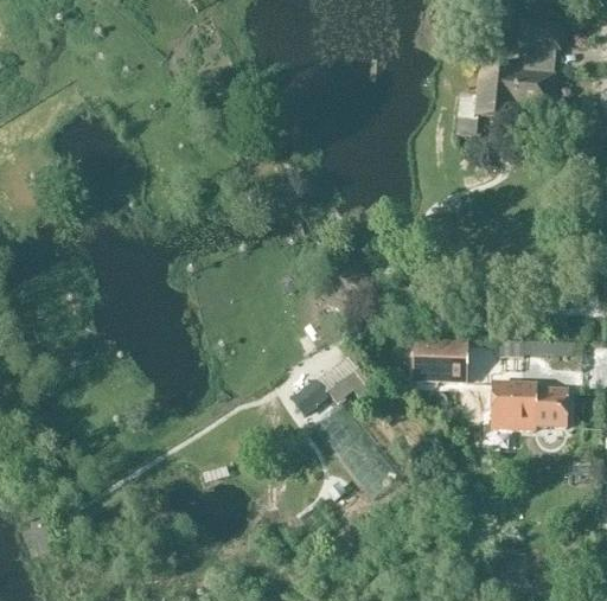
[(519,44),(560,48),(562,25),(521,20),(519,44)]
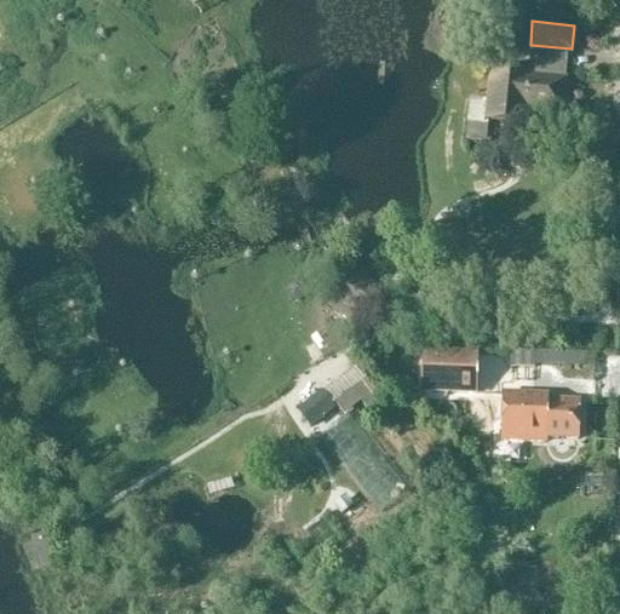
[(489,66),(487,98),(468,96),(465,122),(484,124),(486,116),(526,120),(527,105),(564,108),(568,76),(528,73),(528,69),(489,66)]
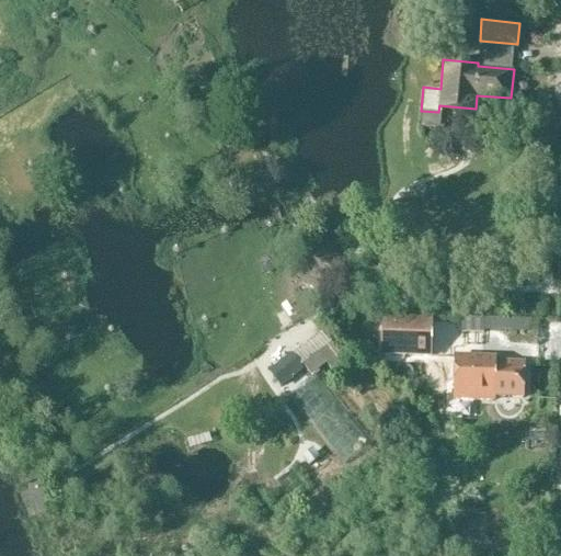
[(432,352),(433,317),(385,315),(384,350),(432,352)]
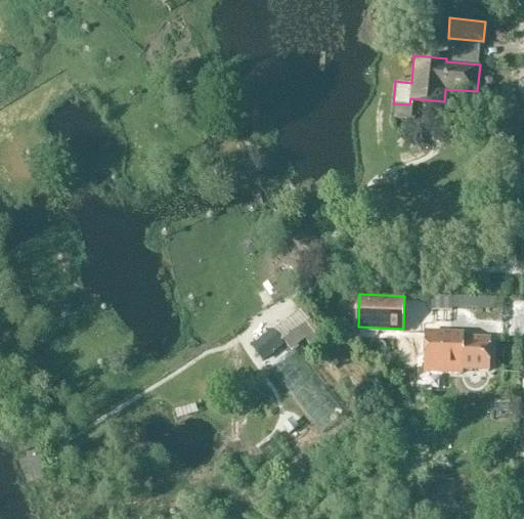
[(452,302),(452,294),(447,294),(446,294),(432,294),(432,308),(446,308),(452,308),(452,302)]
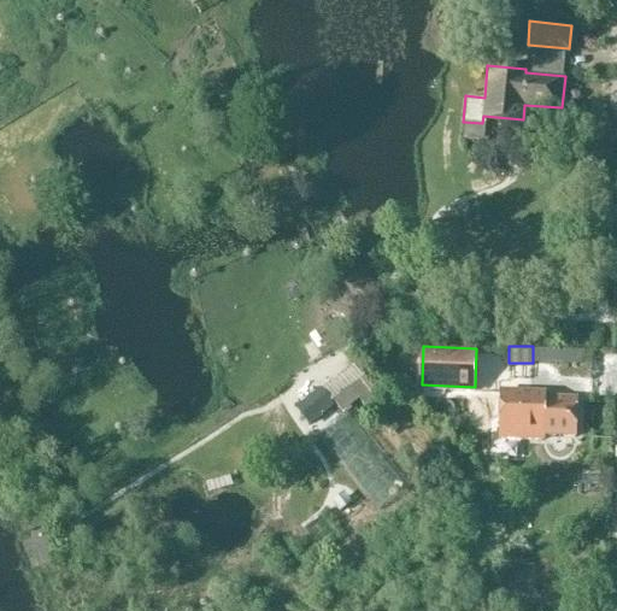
[(352,362),(298,406),(310,421),(333,403),(330,400),(333,399),(342,411),(354,401),(353,400),(358,397),(365,406),(378,395),(352,362)]
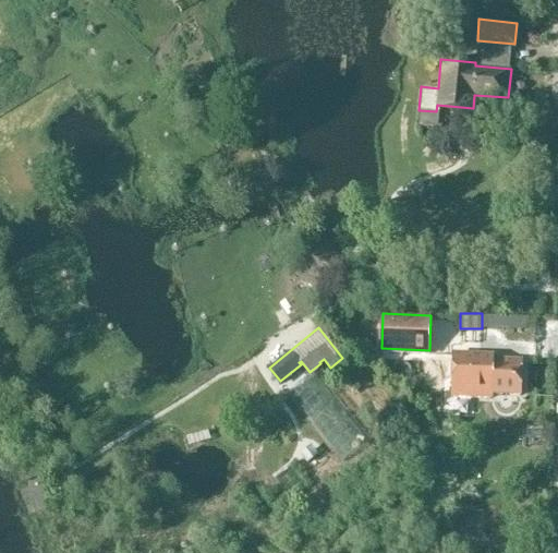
[(492,350),(451,350),(451,392),(490,392),(490,389),(520,389),(520,356),(490,356),(492,350)]
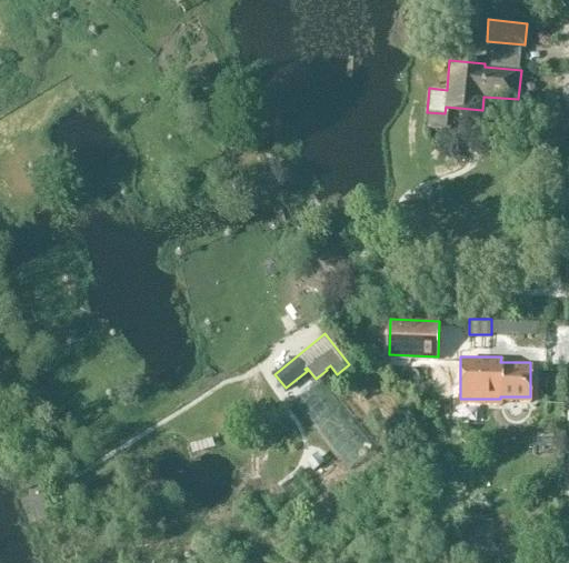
[(325,460),(318,451),(306,460),(312,469),(325,460)]
